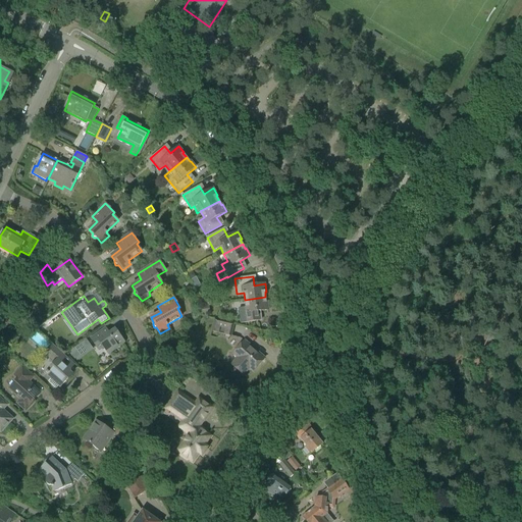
[(265,297),(245,300),(246,308),(239,309),(241,323),(259,321),(258,312),(269,310),(267,302),(266,303),(265,297)]
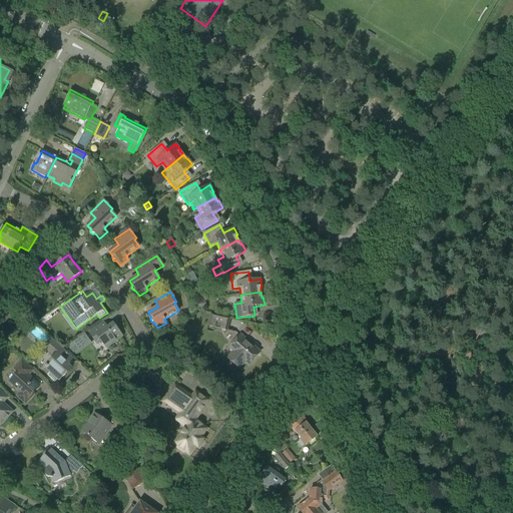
[(20,311),(14,306),(6,315),(3,319),(9,324),(20,311)]
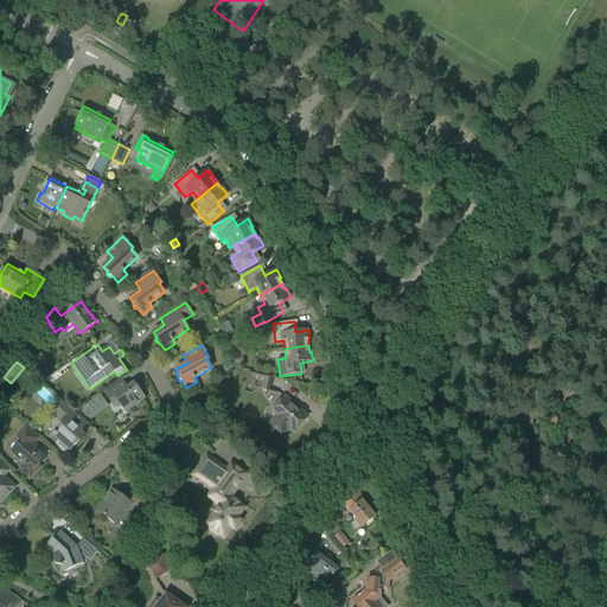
[(25,368),(18,375),(25,381),(31,374),(25,368)]
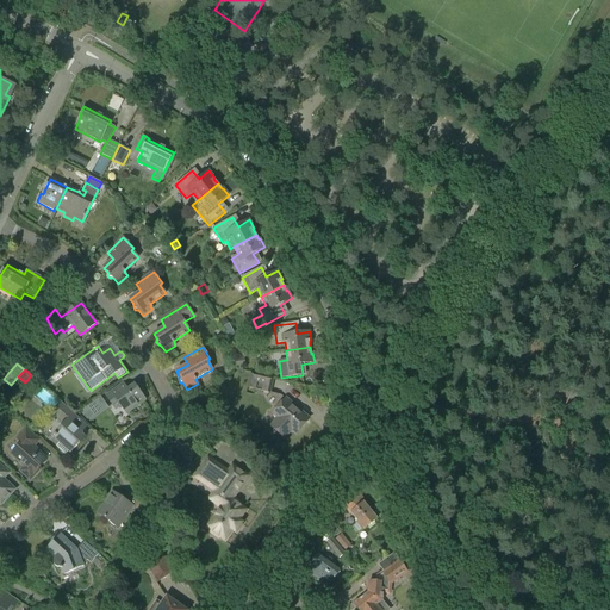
[(45,378),(38,371),(33,377),(41,383),(45,378)]
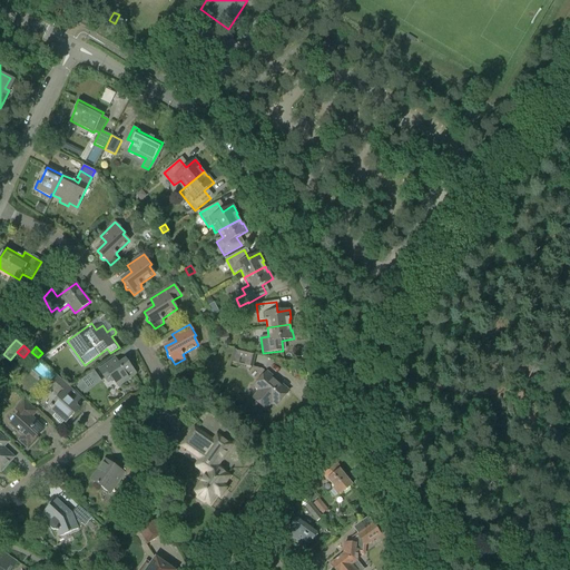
[(231,362),(253,367),(256,353),(234,349),(231,362)]
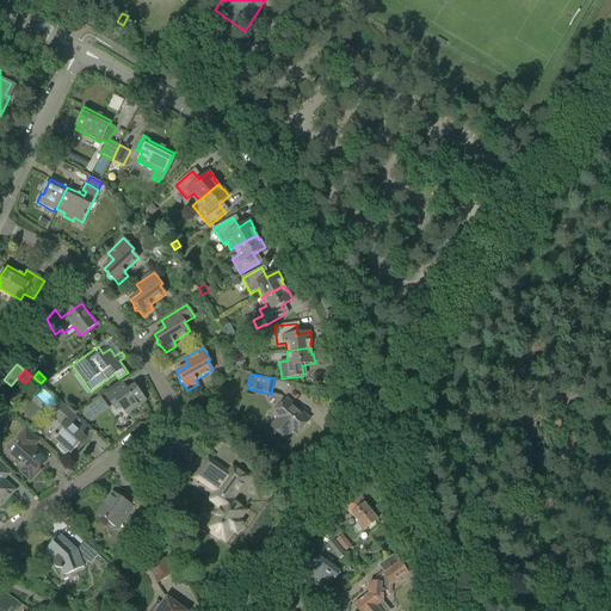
[(116,411),(122,407),(127,414),(146,401),(135,386),(123,394),(118,387),(106,396),(116,411)]
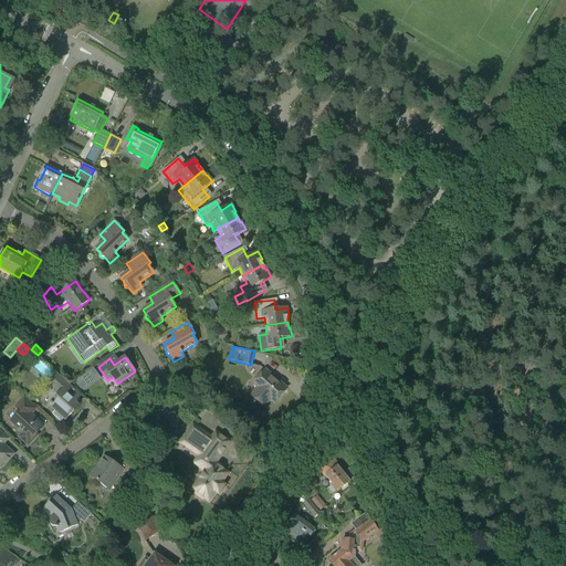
[(84,390),(102,377),(93,366),(76,379),(84,390)]
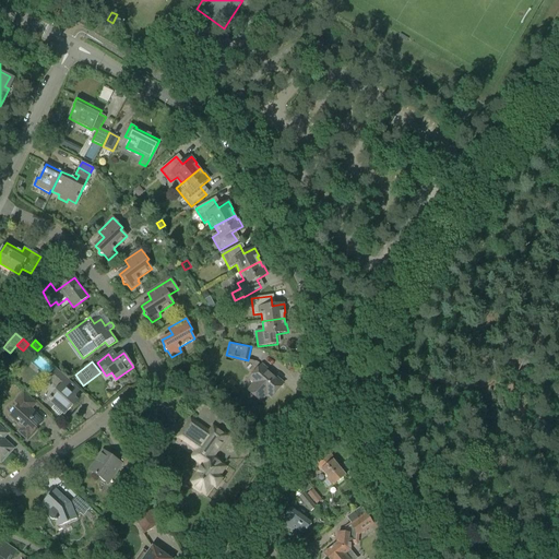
[(248,391),(251,393),(260,402),(266,394),(272,397),(283,383),(262,365),(250,379),(254,383),(248,391)]
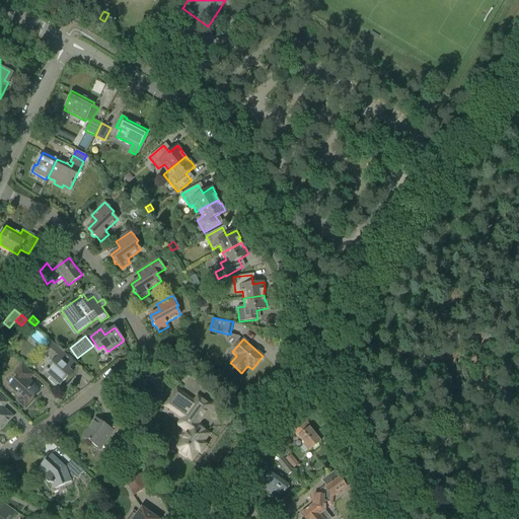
[(46,371),(52,376),(50,378),(50,381),(55,385),(57,385),(59,383),(60,384),(71,373),(69,371),(69,369),(70,369),(62,362),(67,356),(52,343),(44,352),(55,361),(46,371)]
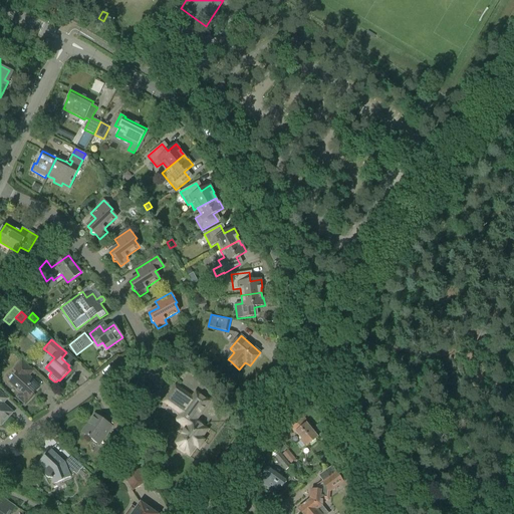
[(39,388),(28,376),(32,372),(22,362),(15,370),(19,374),(10,383),(20,394),(17,398),(24,404),(25,403),(27,402),(33,397),(32,395),(39,388)]
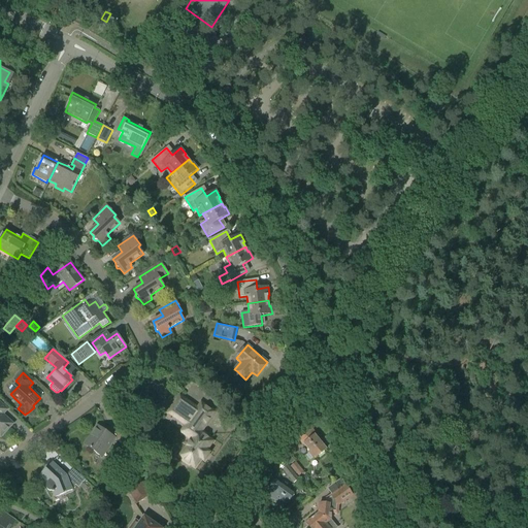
[(140,373),(135,378),(140,384),(145,378),(140,373)]
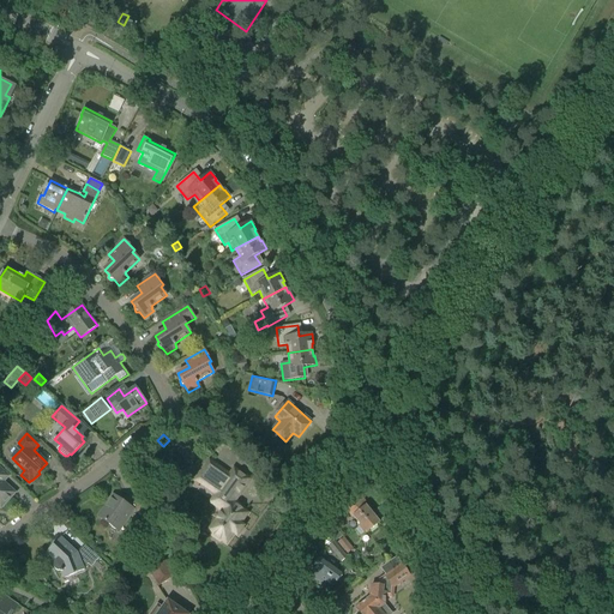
[(210,461),(199,476),(218,489),(216,494),(210,503),(223,511),(209,530),(227,543),(234,534),(238,536),(245,527),(240,523),(247,513),(240,509),(241,506),(232,500),(247,477),(234,468),(229,475),(210,461)]
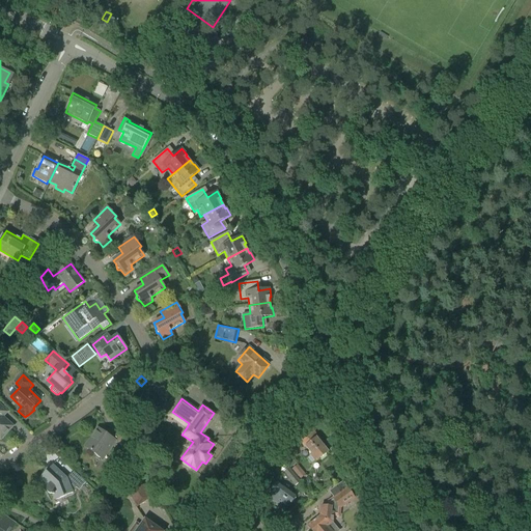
[(3,417),(7,412),(0,404),(0,439),(1,440),(14,426),(3,417)]
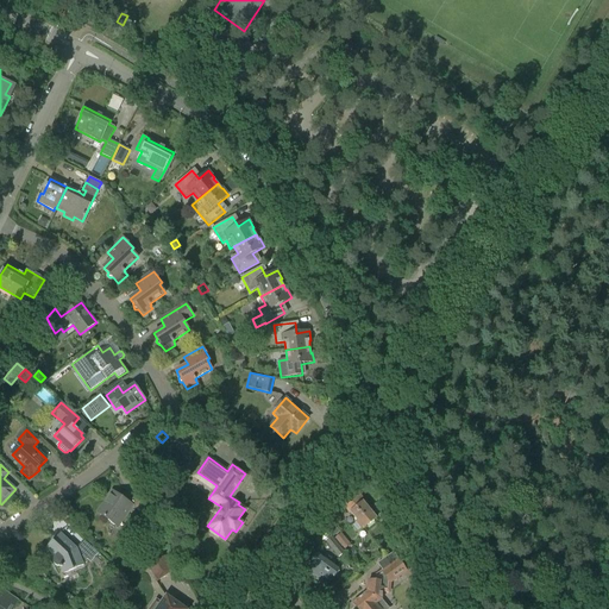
[(115,526),(118,527),(133,506),(112,491),(96,513),(108,521),(110,523),(113,526),(115,526)]
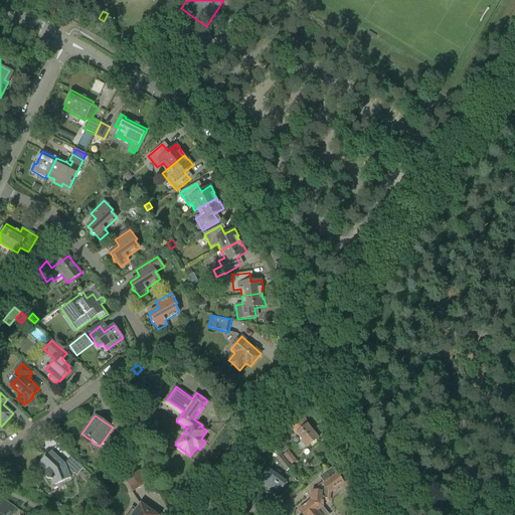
[(302,442),(299,445),(302,449),(307,445),(308,447),(318,439),(307,425),(308,423),(303,417),(291,427),(302,442)]
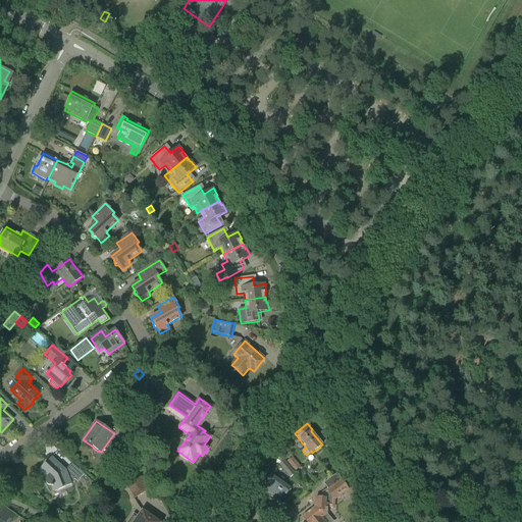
[(125,434),(117,438),(125,452),(133,448),(125,434)]
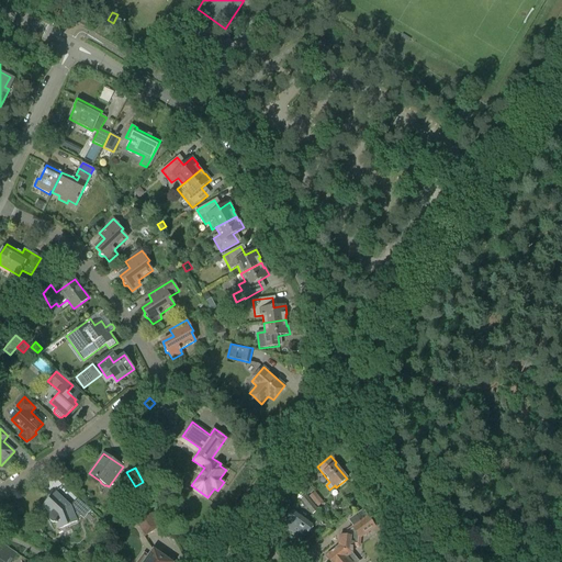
[(91,510),(78,498),(70,506),(55,492),(42,506),(51,514),(49,514),(49,517),(49,519),(51,521),(53,523),(56,523),(56,524),(57,524),(59,528),(77,521),(77,520),(80,516),(83,518),(91,510)]
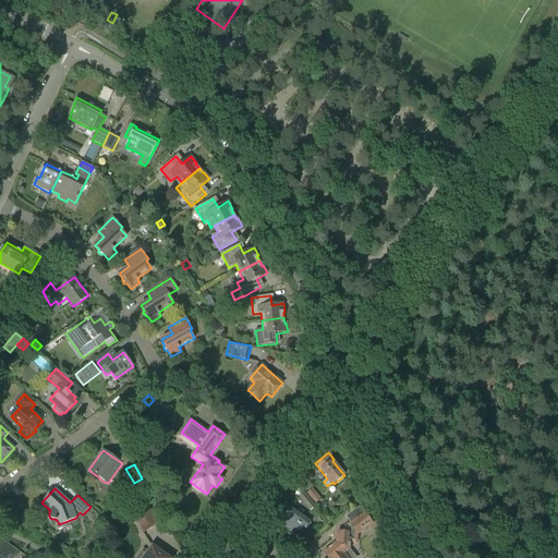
[(307,494),(316,504),(322,499),(313,489),(307,494)]
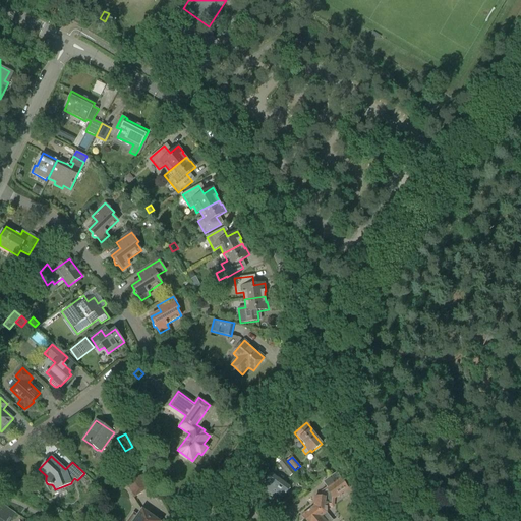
[(279,463),(291,477),(295,473),(284,459),(279,463)]
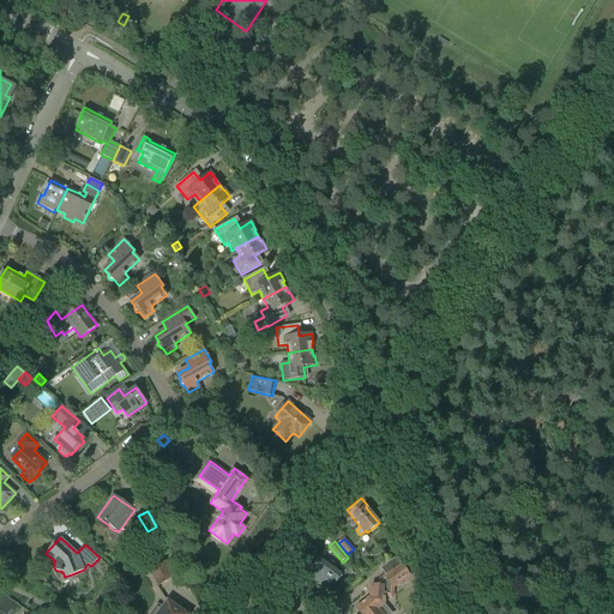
[(161,557),(148,566),(158,584),(173,576),(161,557)]
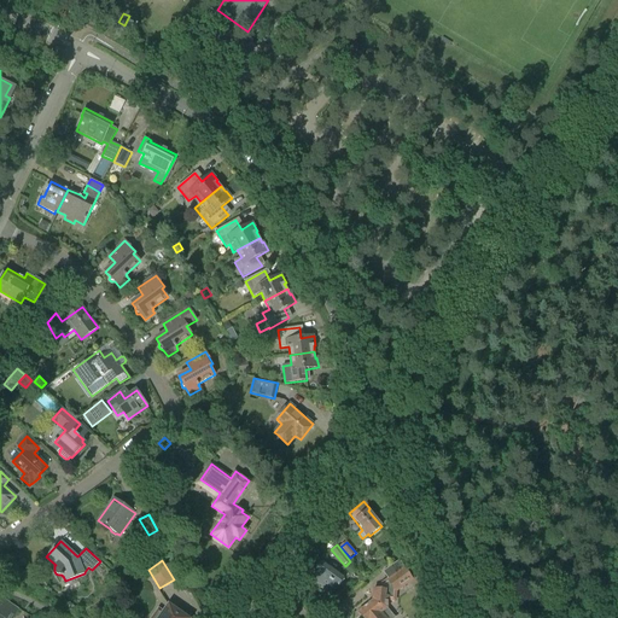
[(372,600),(359,612),(363,617),(388,617),(383,612),(388,608),(389,600),(395,601),(396,592),(413,579),(400,560),(383,572),(388,578),(382,583),(382,590),(373,589),(372,600)]
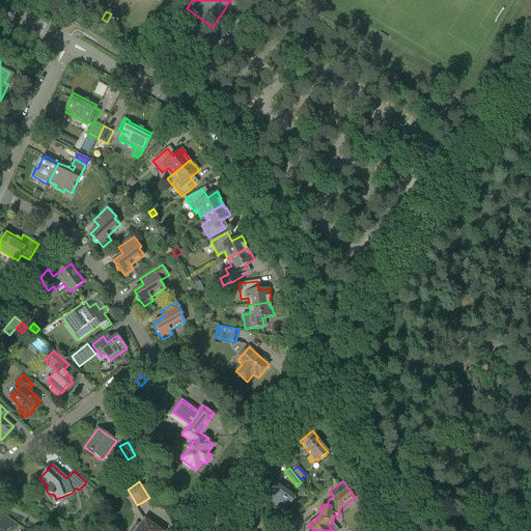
[(273,490),(268,497),(284,509),(289,502),(291,503),(296,498),(276,483),(272,488),(273,490)]
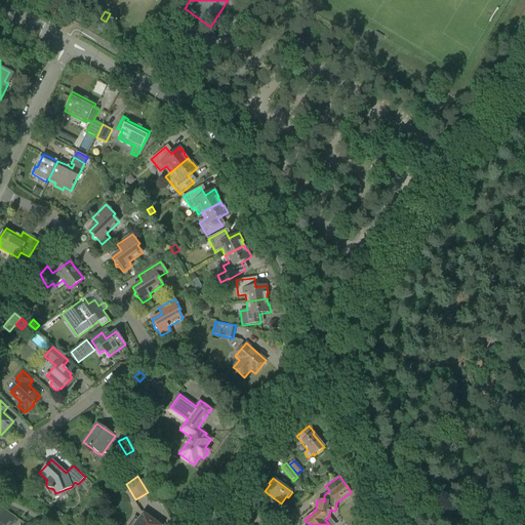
[(254,480),(251,484),(256,488),(259,483),(254,480)]
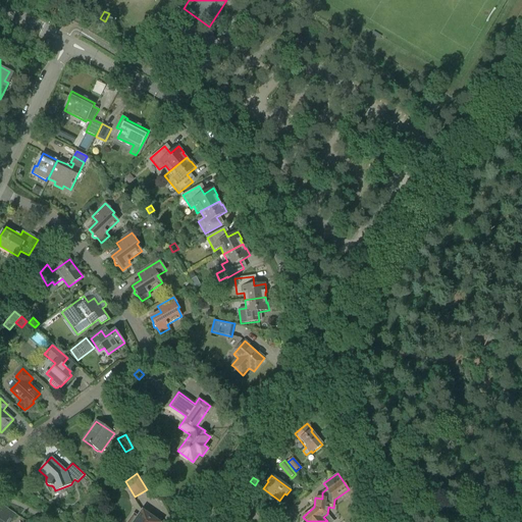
[(0,521),(6,521),(8,521),(9,521),(10,521),(15,515),(0,505),(0,521)]
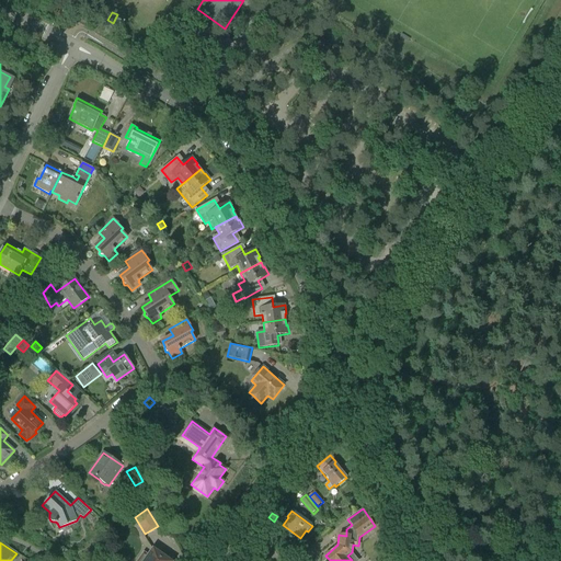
[(138,560),(169,560),(153,550),(149,557),(144,553),(138,560)]
